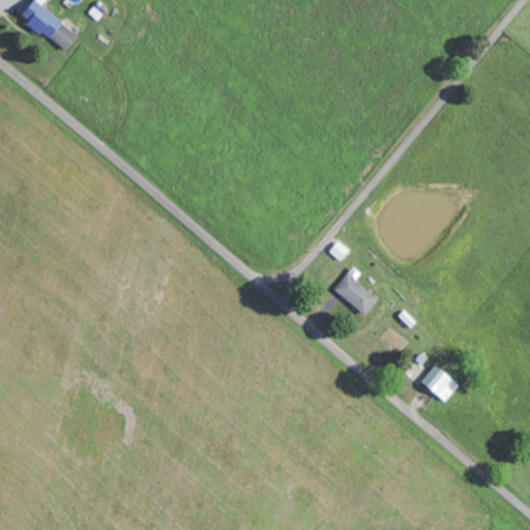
[(78,33),(41,4),(43,0),(32,0),(21,15),(64,50),(78,33)]
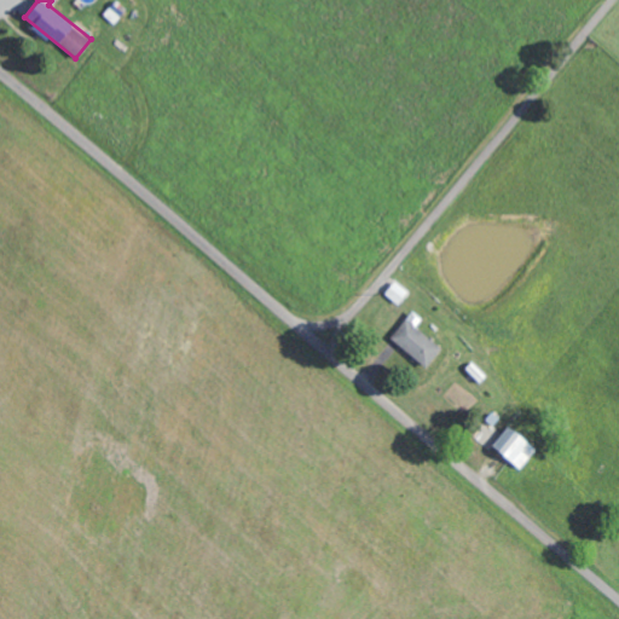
[(127,9),(116,0),(115,0),(103,13),(114,23),(127,9)]
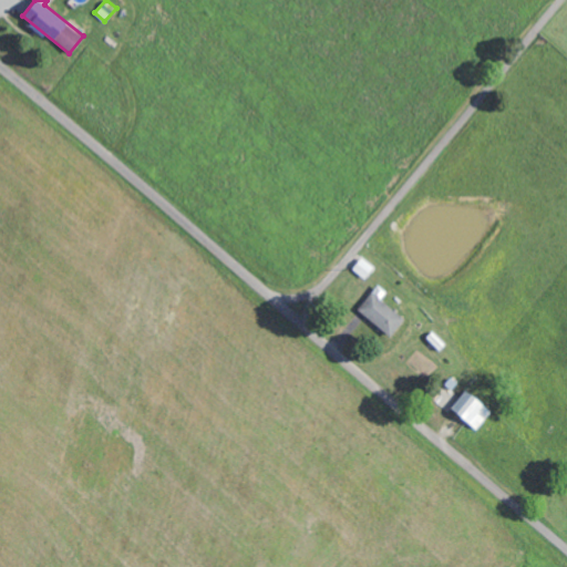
[(364,277),(373,266),(361,257),(352,268),(364,277)]
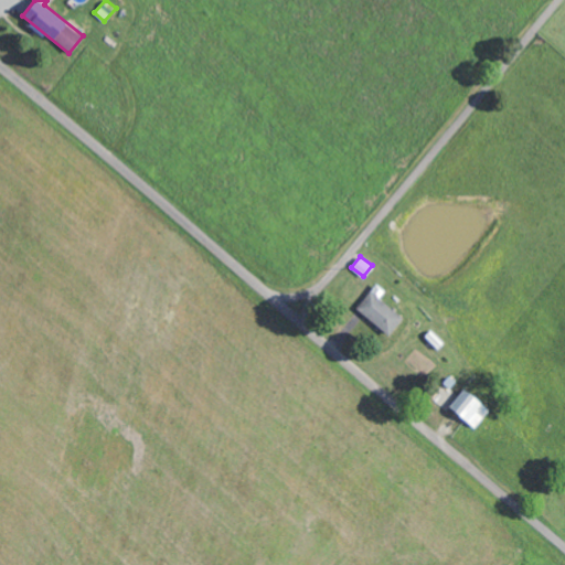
[(384,290),(376,284),(356,308),(388,334),(403,317),(379,297),(384,290)]
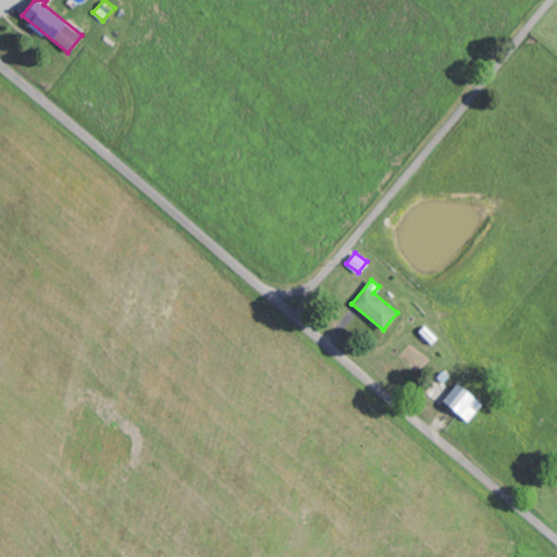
[(468,421),(482,403),(457,383),(443,400),(468,421)]
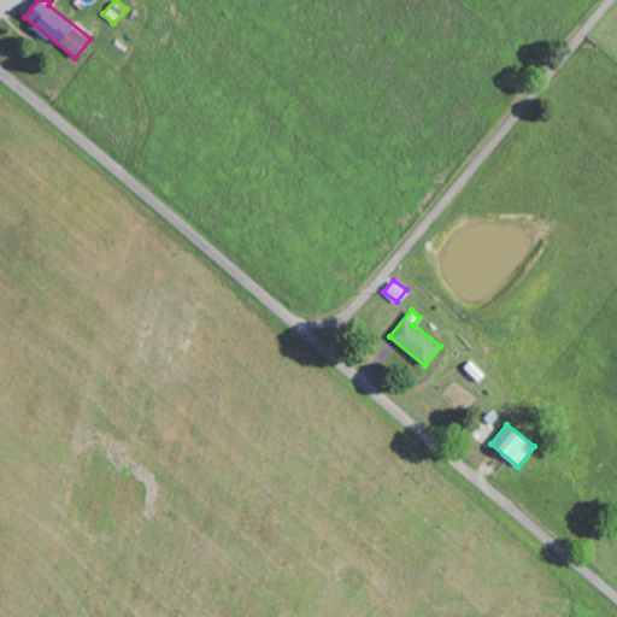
All buildings are outlined.
